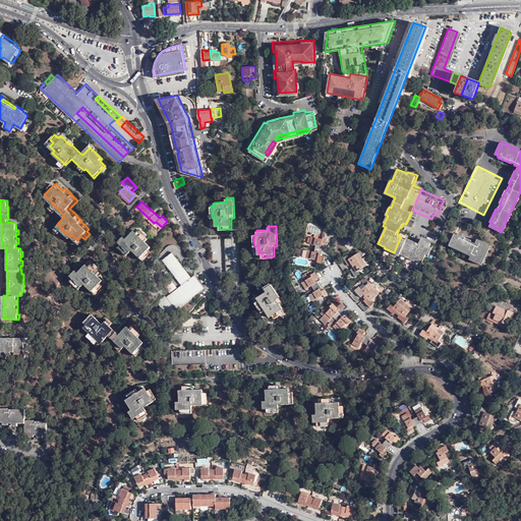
[(124,236),(118,241),(121,243),(118,246),(126,254),(131,249),(142,259),(152,251),(149,248),(151,245),(146,240),(148,237),(139,230),(136,232),(134,230),(127,236),(126,238),(124,236)]
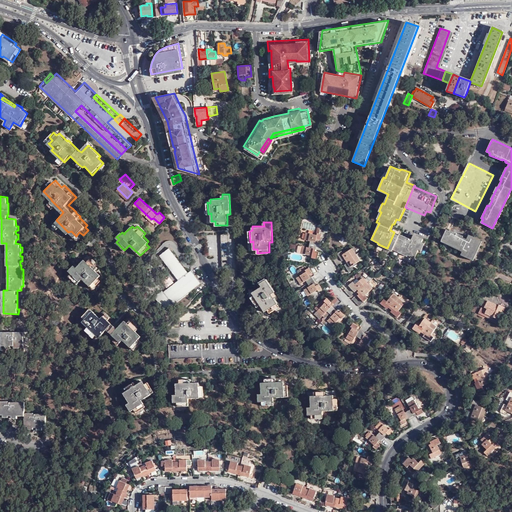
[(473,260),(482,241),(469,235),(467,239),(463,237),(464,236),(451,230),(451,231),(447,229),(441,241),(462,252),(461,254),(473,260)]
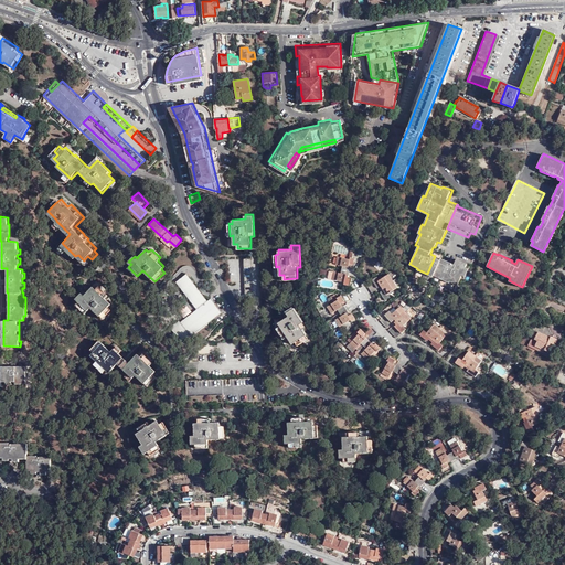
[(351,257),(338,254),(337,263),(343,265),(341,272),(334,269),(334,270),(332,278),(345,280),(344,283),(348,284),(350,276),(349,276),(352,262),(353,263),(354,256),(351,255),(351,257)]
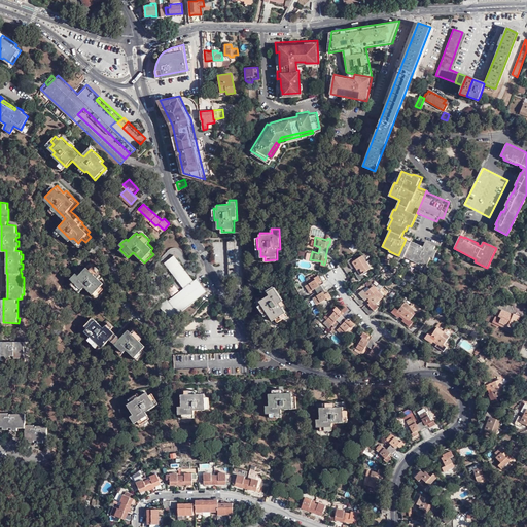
[(234,239),(226,240),(230,281),(236,280),(234,239)]
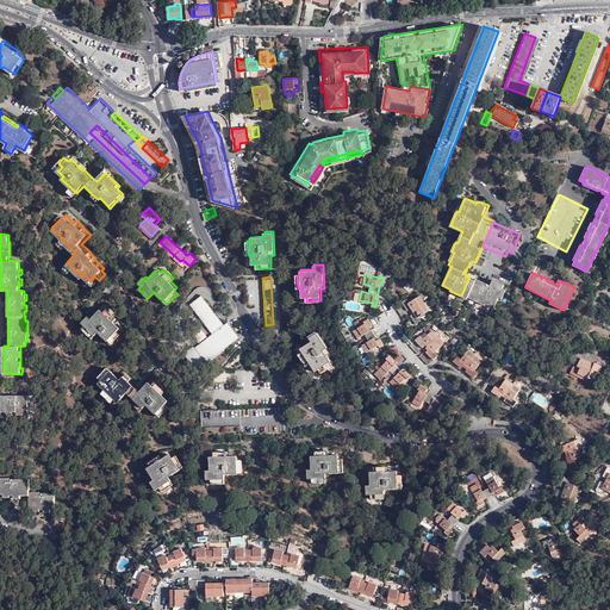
[(475,280),(470,277),(461,296),(467,298),(468,297),(485,304),(486,303),(495,307),(499,296),(503,297),(506,290),(503,287),(504,284),(493,279),(491,285),(477,278),(475,280)]
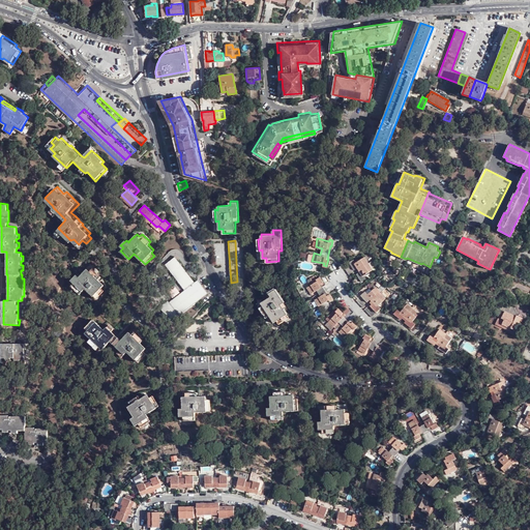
[(374,268),(365,255),(355,261),(354,258),(349,261),(351,264),(345,267),(349,273),(355,270),(354,268),(356,267),(359,272),(357,272),(361,281),(366,277),(364,274),(374,268)]
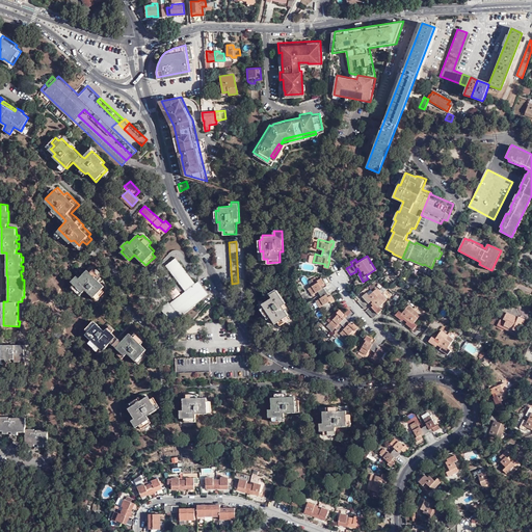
[(185,289),(169,302),(168,300),(161,307),(170,319),(178,313),(180,314),(207,293),(197,281),(194,283),(175,258),(166,264),(185,289)]
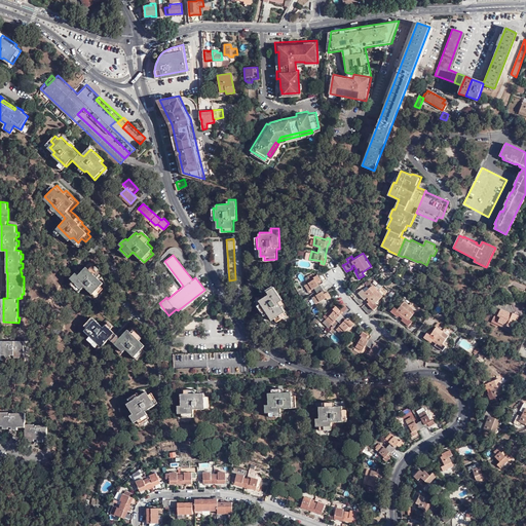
[(76,271),(71,277),(73,280),(71,283),(79,292),(84,286),(96,296),(104,288),(102,285),(104,283),(99,276),(101,274),(92,266),(89,269),(87,266),(80,272),(79,274),(76,271)]
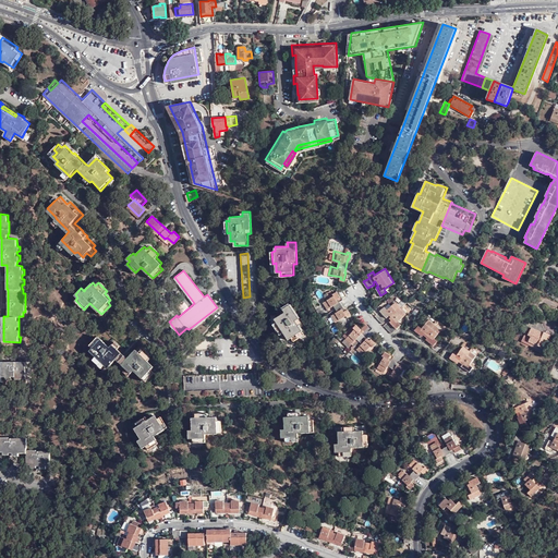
[(330,298),(324,301),(328,307),(334,305),(338,311),(331,314),(336,322),(347,314),(348,316),(351,314),(348,307),(346,308),(339,296),(340,295),(337,290),(334,292),(335,294),(330,298)]
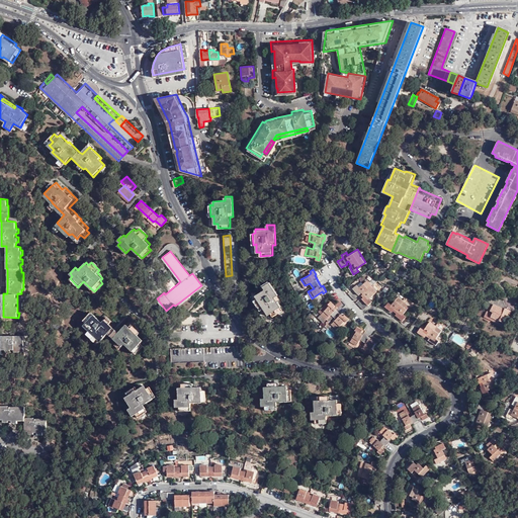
[(357,283),(348,291),(355,299),(359,294),(359,293),(360,292),(363,295),(361,297),(361,296),(356,300),(363,309),(372,299),(369,297),(377,289),(367,279),(359,286),(357,283)]
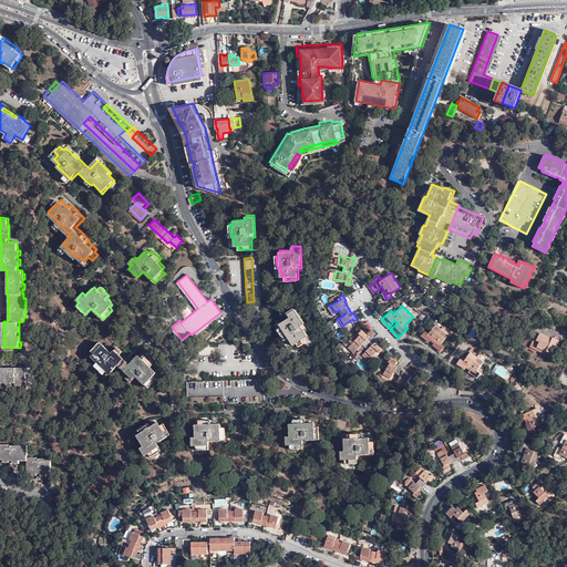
[(307,327),(295,309),(288,312),(289,317),(279,323),(281,327),(279,328),(278,329),(285,339),(288,337),(292,343),(296,342),(298,346),(309,339),(303,329),(307,327)]
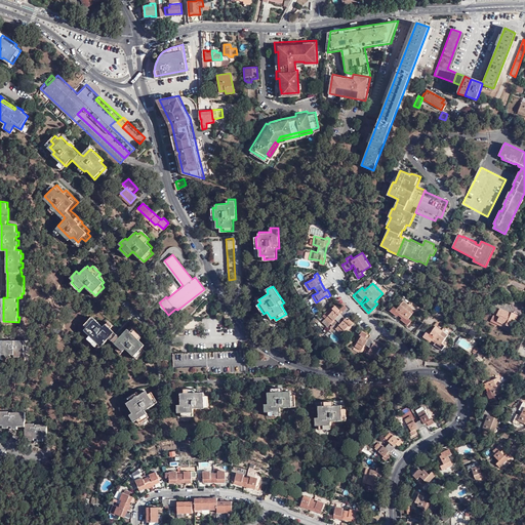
[(415,309),(404,299),(398,308),(395,305),(391,310),(397,315),(399,314),(402,317),(401,318),(408,324),(412,320),(409,317),(415,309)]
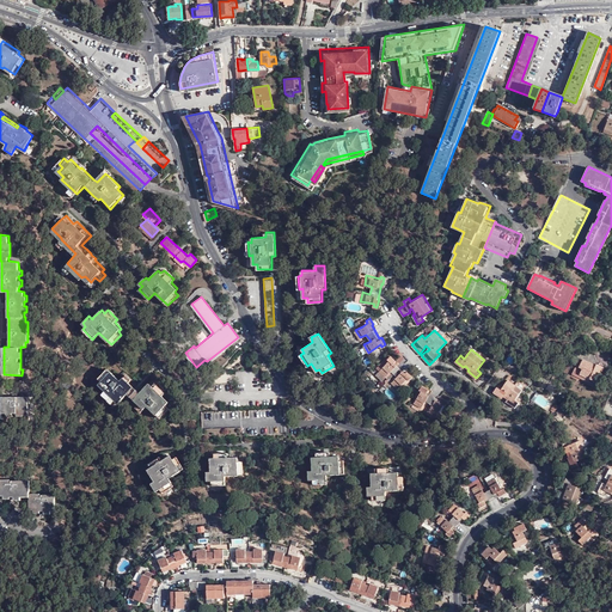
[(390,360),(380,369),(386,377),(392,371),(397,375),(391,381),(398,387),(409,378),(410,379),(412,375),(408,369),(405,372),(395,361),(396,360),(391,355),(387,357),(390,360)]
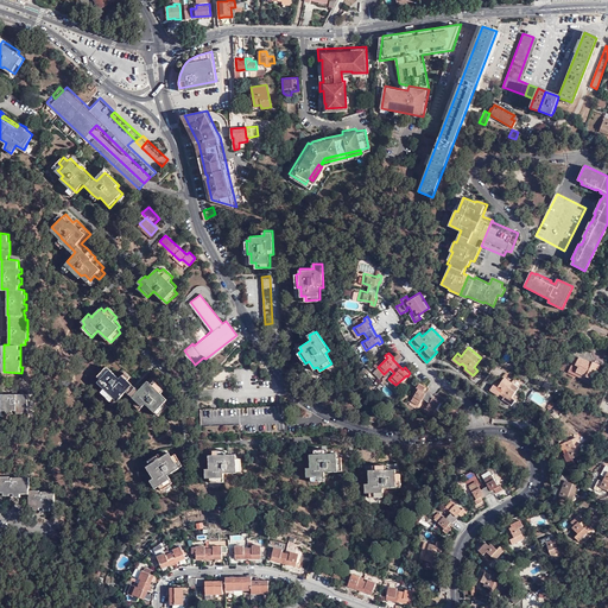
[(575,359),(569,371),(595,382),(603,366),(594,361),(593,363),(580,356),(577,360),(575,359)]
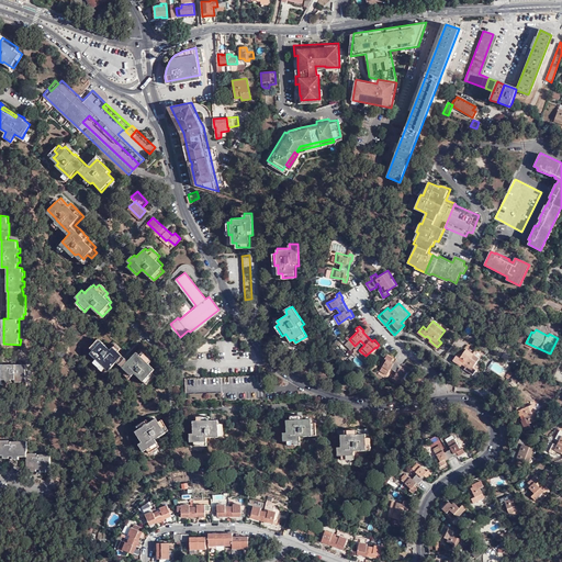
[(111,349),(100,337),(91,347),(93,350),(91,352),(97,359),(94,361),(103,371),(107,368),(109,370),(115,363),(117,360),(128,371),(125,373),(130,378),(135,372),(147,383),(156,374),(153,371),(156,369),(149,362),(153,360),(144,351),(142,355),(138,351),(131,359),(130,360),(120,350),(122,348),(117,344),(111,349)]
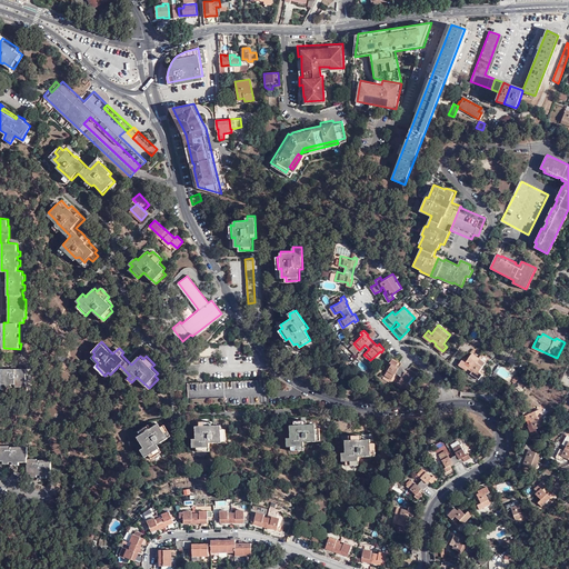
[(481,368),(486,362),(473,352),(468,359),(466,361),(462,359),(459,363),(467,369),(468,368),(470,369),(472,371),(471,372),(479,378),(482,373),(479,371),(481,368)]
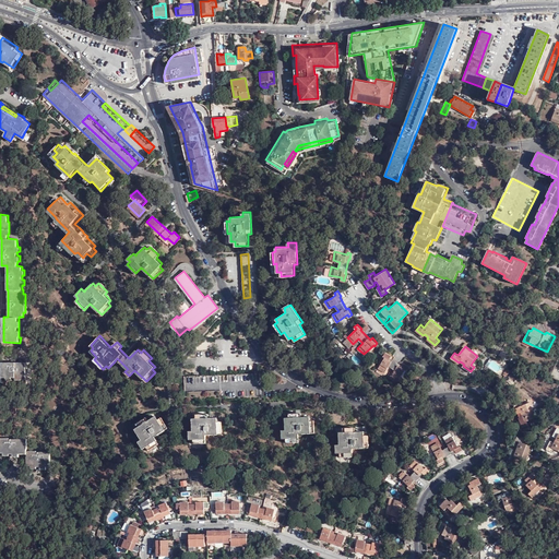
[(392,354),(387,351),(383,355),(385,356),(379,367),(385,371),(390,365),(395,369),(392,375),(399,380),(402,375),(405,369),(407,369),(409,365),(403,361),(402,364),(391,356),(392,354)]
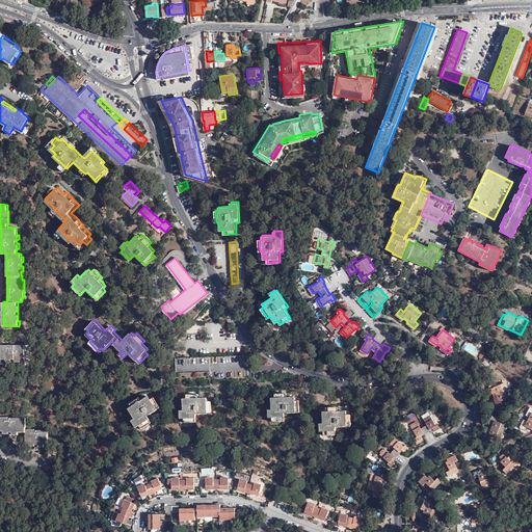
[(40,449),(47,449),(48,434),(34,433),(34,431),(25,431),(25,421),(7,421),(7,419),(0,418),(0,364),(1,364),(1,360),(19,360),(20,362),(25,363),(25,345),(14,344),(2,344),(2,349),(0,348),(0,432),(7,433),(7,434),(12,434),(24,435),(24,446),(34,446),(34,449),(40,449)]
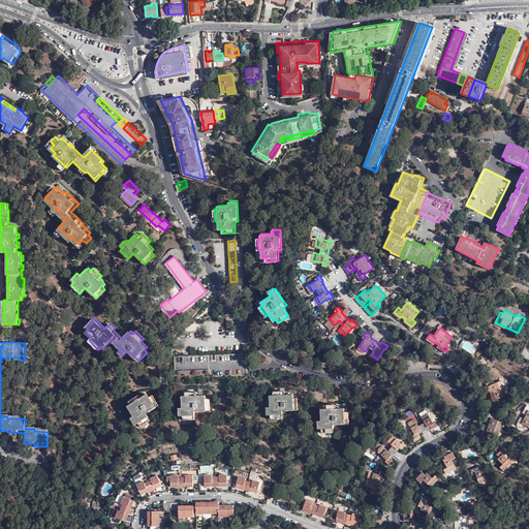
[(213,354),(213,352),(175,354),(175,362),(246,359),(246,351),(216,352),(216,353),(213,354)]
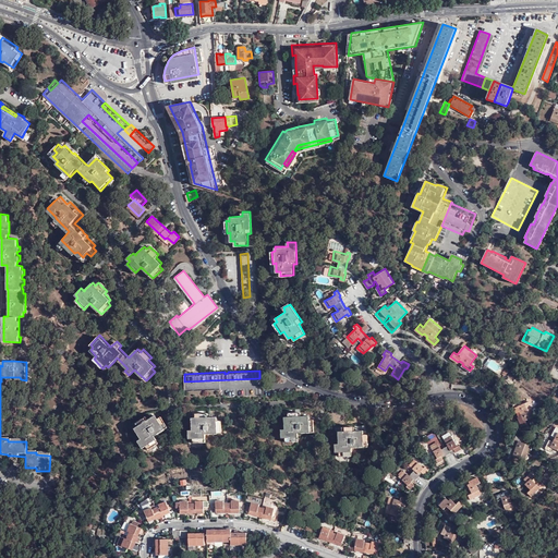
[(259,387),(221,388),(185,389),(185,397),(221,396),(261,393),(259,387)]
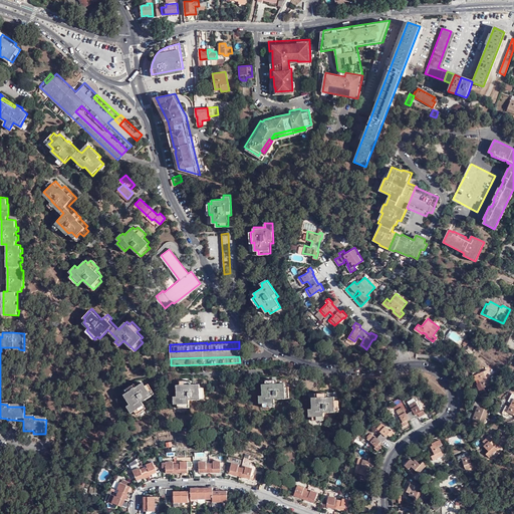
[(484,386),(493,381),(488,367),(478,371),(477,368),(472,371),(475,378),(477,377),(479,382),(478,383),(481,392),(486,390),(484,386)]
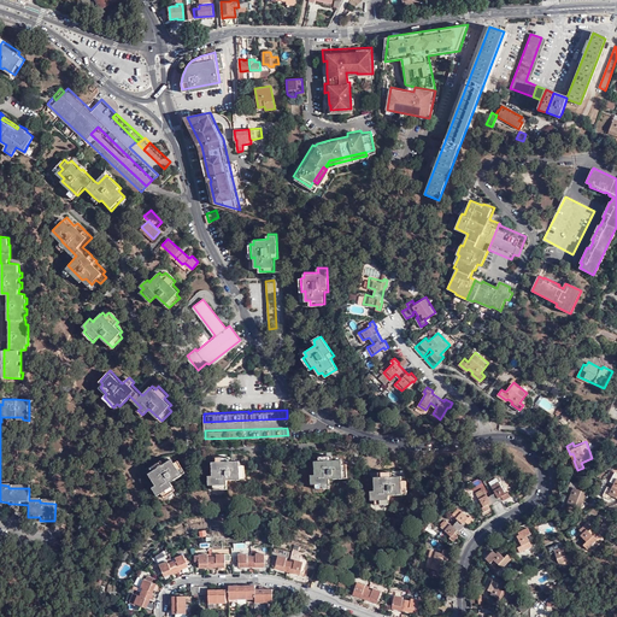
[(319,459),(315,459),(315,474),(312,474),(312,482),(316,483),(316,488),(330,487),(330,479),(347,477),(347,474),(347,463),(344,463),(342,458),(333,459),(333,454),(319,456),(319,459)]
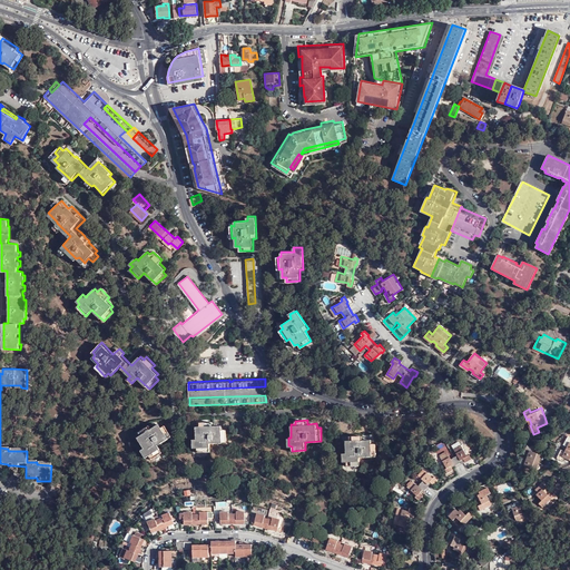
[(223,429),(222,424),(216,424),(213,424),(213,421),(200,421),(202,425),(197,425),(197,438),(194,439),(194,446),(197,448),(197,451),(210,451),(210,442),(227,441),(226,429),(223,429)]
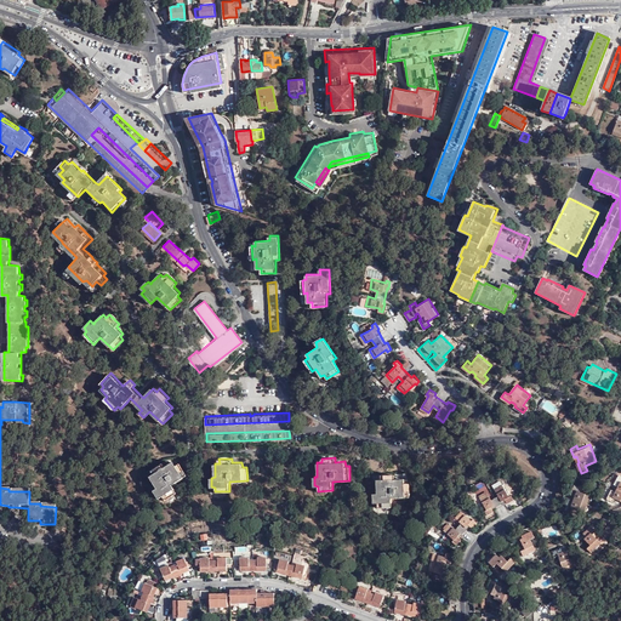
[(556,462),(562,477),(570,477),(562,460),(556,462)]
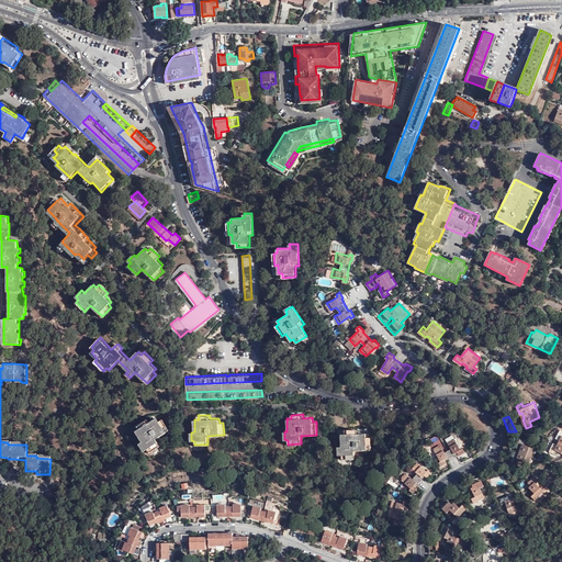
[(139,428),(136,430),(143,441),(139,444),(144,451),(147,449),(149,451),(160,445),(156,438),(169,429),(163,418),(159,420),(157,417),(150,422),(149,419),(148,418),(137,426),(139,428)]
